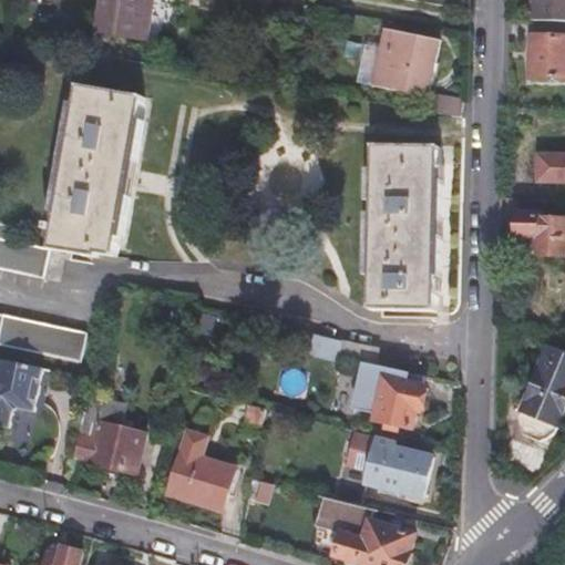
[(98,0),(90,50),(106,53),(110,36),(143,41),(149,0),(98,0)]
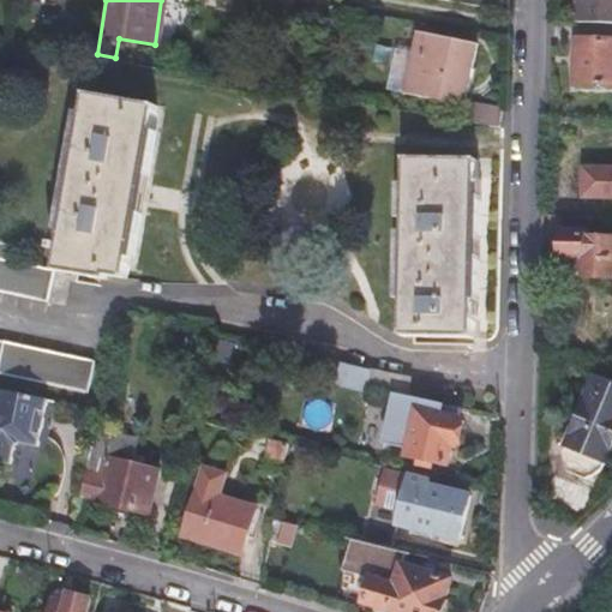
[(575,0),(575,19),(611,19),(611,0),(575,0)]
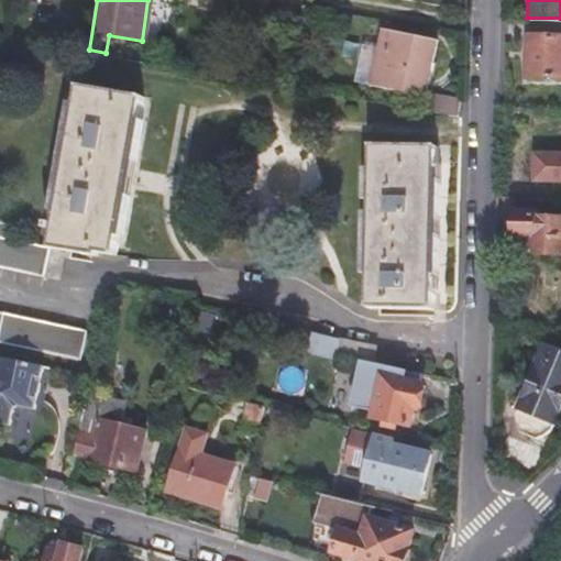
[(560,18),(527,18),(525,76),(560,76),(560,18)]
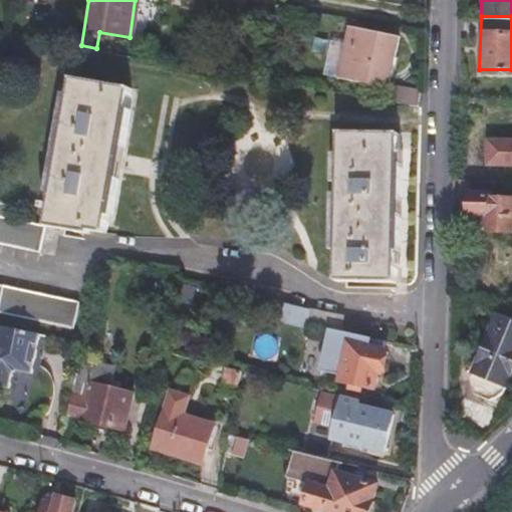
[(377,97),(411,103),(414,88),(386,81),(394,38),(344,27),(341,42),(328,39),(322,72),(380,85),(377,97)]
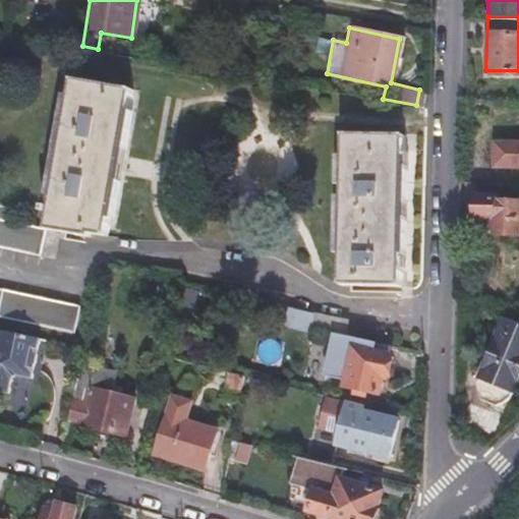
[(48,204),(44,226),(50,227),(88,235),(89,230),(102,233),(135,88),(77,75),(72,96),(65,94),(41,202),(48,204)]
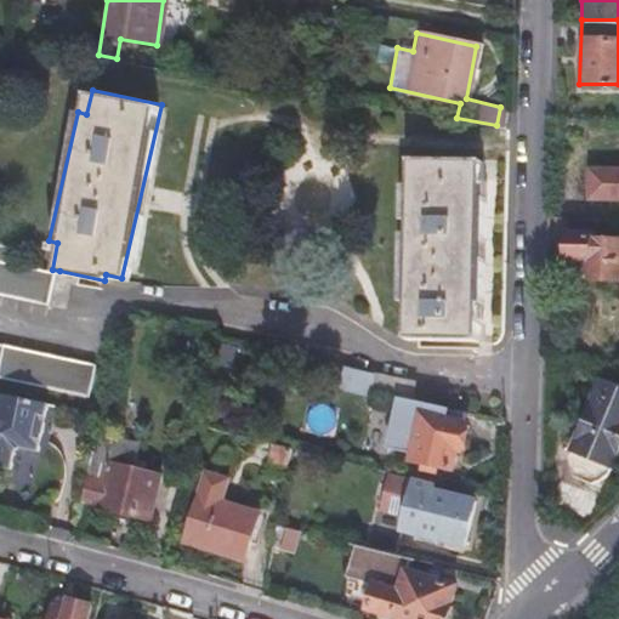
[(472,338),(480,159),(405,157),(405,185),(397,183),(396,215),(403,216),(403,227),(395,227),(392,301),(401,302),(399,336),(472,338)]
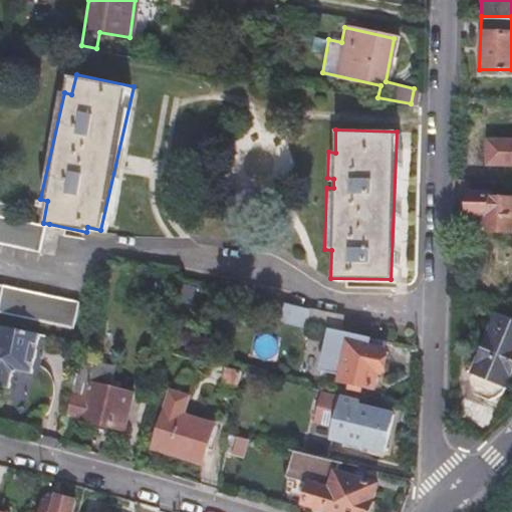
[(511,163),(511,138),(485,138),(484,163),(511,163)]
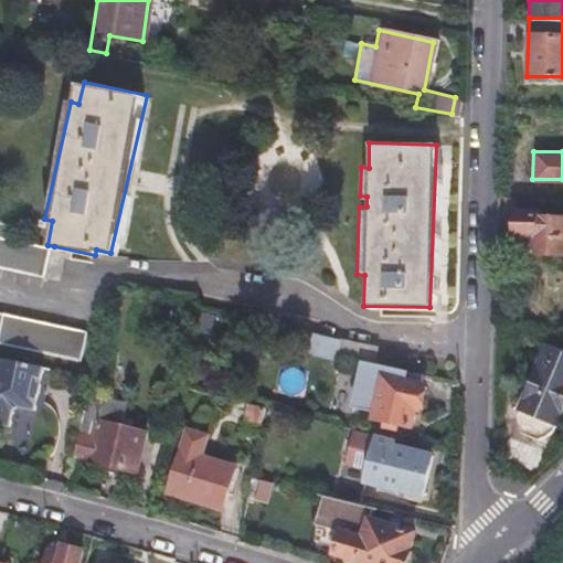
[(562,216),(539,216),(539,213),(513,212),(512,235),(527,236),(526,256),(562,257),(562,216)]
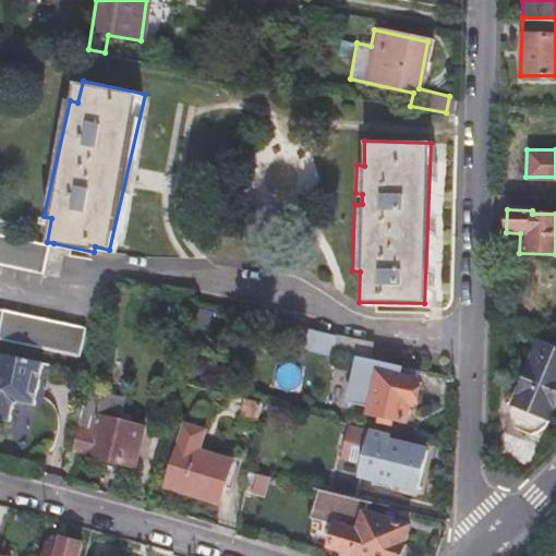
[(53,243),(47,242),(9,233),(10,225),(0,221),(0,261),(46,272),(53,243)]
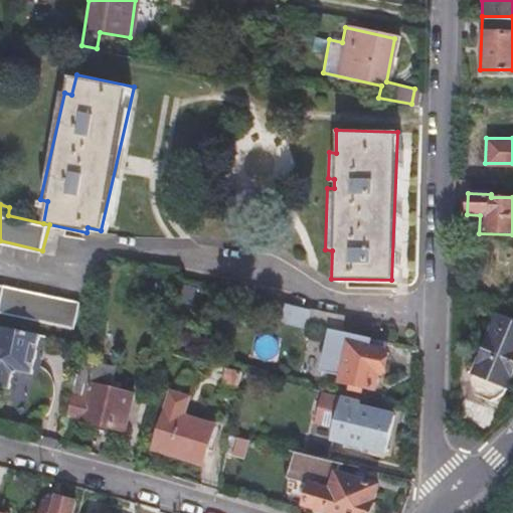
[(0,314),(68,330),(73,303),(0,286),(0,314)]
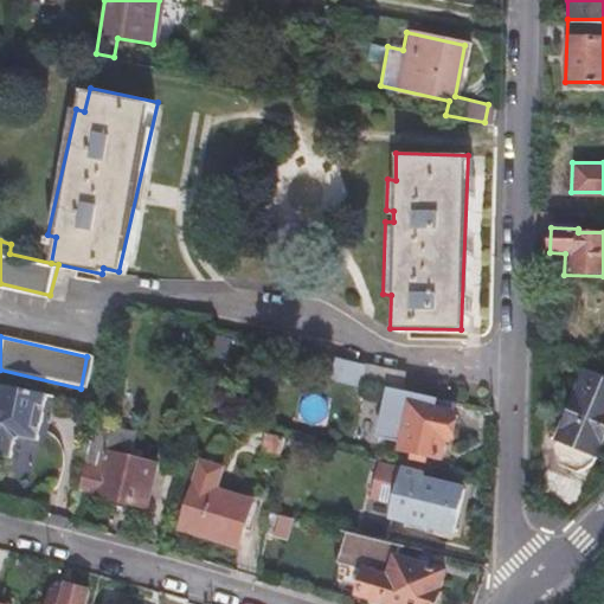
[(358,376),(361,360),(334,353),(332,368),(358,376)]
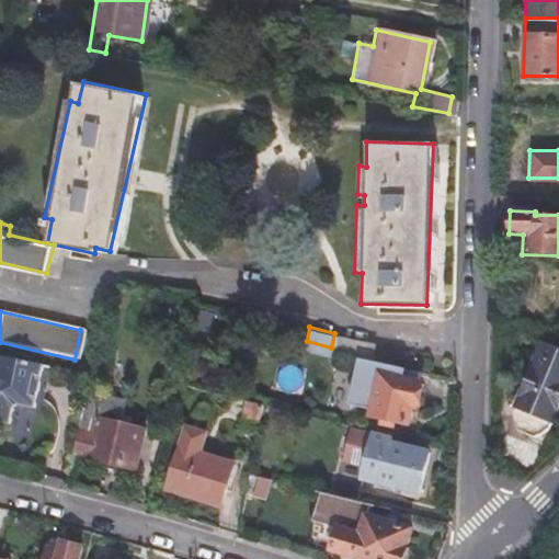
[(335,352),(356,356),(368,360),(372,343),(339,337),(335,352)]
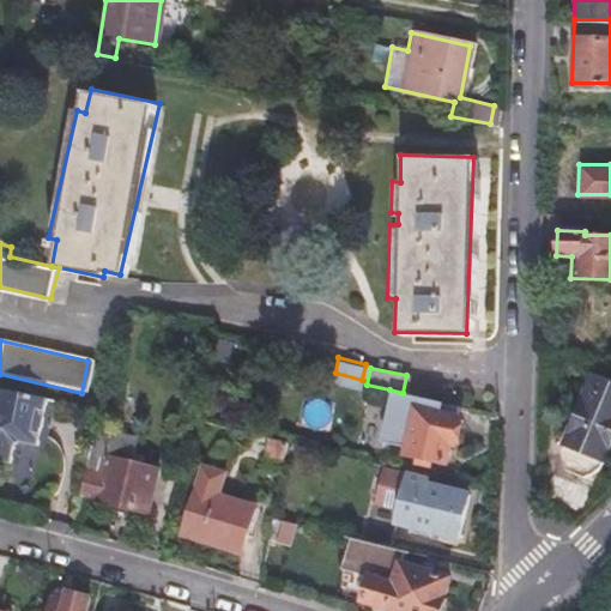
[(602,458),(610,435),(610,379),(587,370),(560,440),(602,458)]
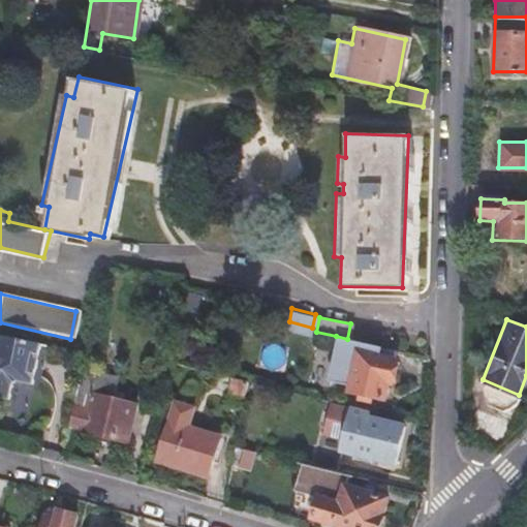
[(0,395),(5,396),(9,382),(14,379),(28,381),(37,341),(0,333),(0,395)]
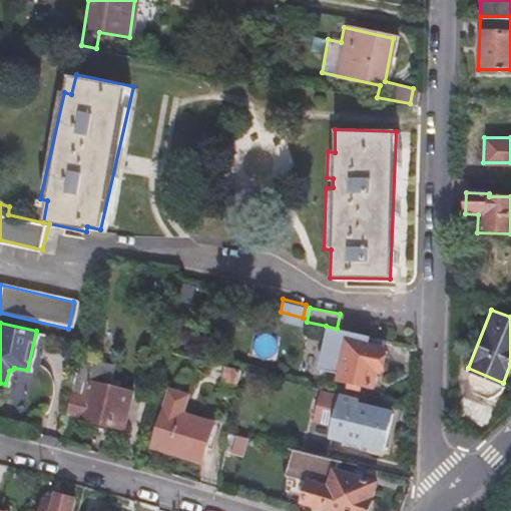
[(380,347),(381,338),(337,329),(326,326),(318,368),(338,372),(337,379),(368,386),(373,370),(378,371),(383,347),(380,347)]
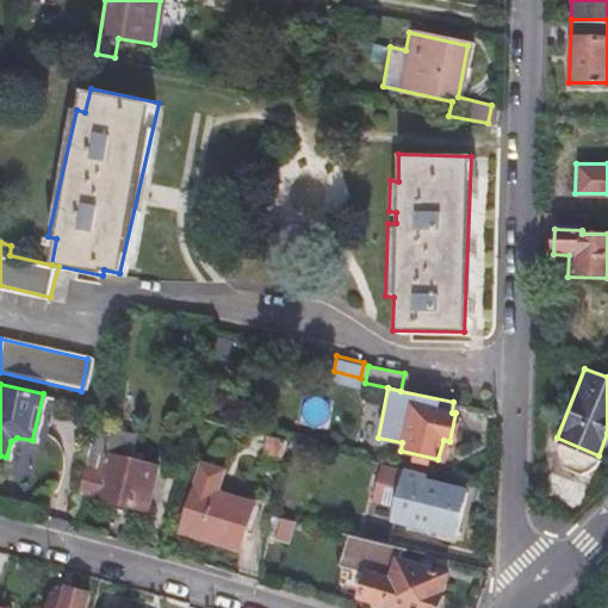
[(90,423),(76,486),(95,491),(94,494),(143,504),(152,465),(129,459),(135,435),(90,423)]
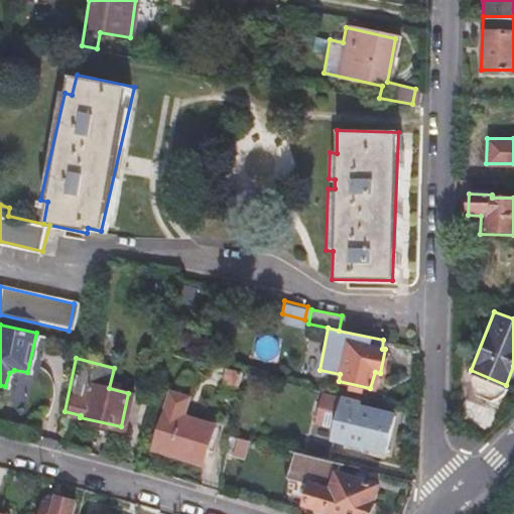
[(236,388),(240,370),(225,367),(221,384),(236,388)]
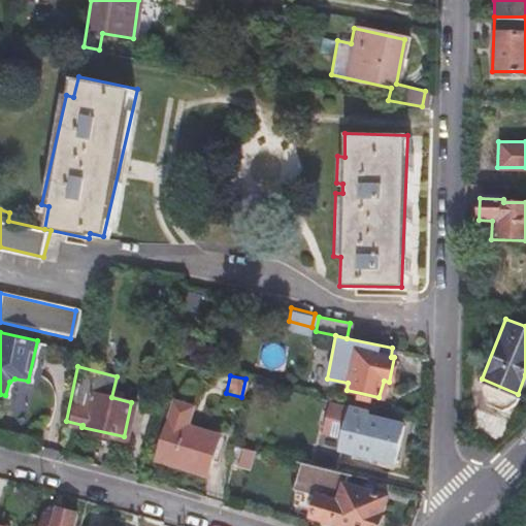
[(371,417),(373,411),(330,400),(323,429),(341,435),(337,449),(350,452),(350,454),(391,464),(402,425),(371,417)]
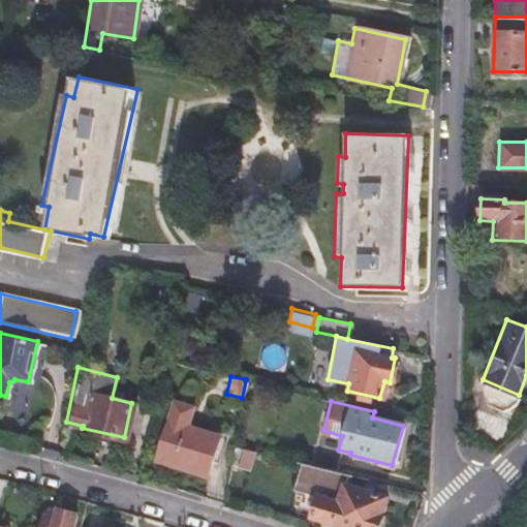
[(194,410),(171,404),(156,459),(209,472),(219,433),(190,426),(194,410)]
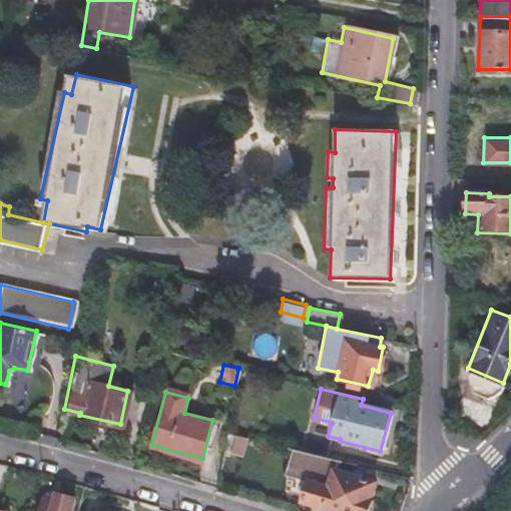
[(374,497),(379,480),(339,468),(341,464),(293,450),(286,473),(308,480),(301,502),(329,510),(371,510),(375,497),(374,497)]
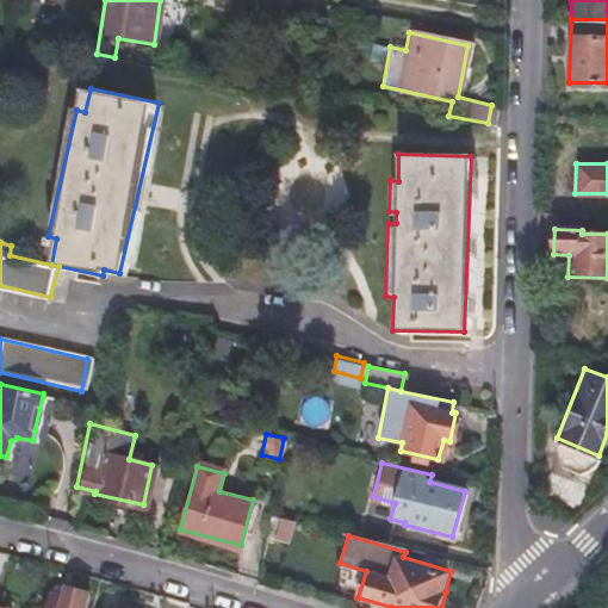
[(81,607),(86,593),(53,584),(45,607),(81,607)]
